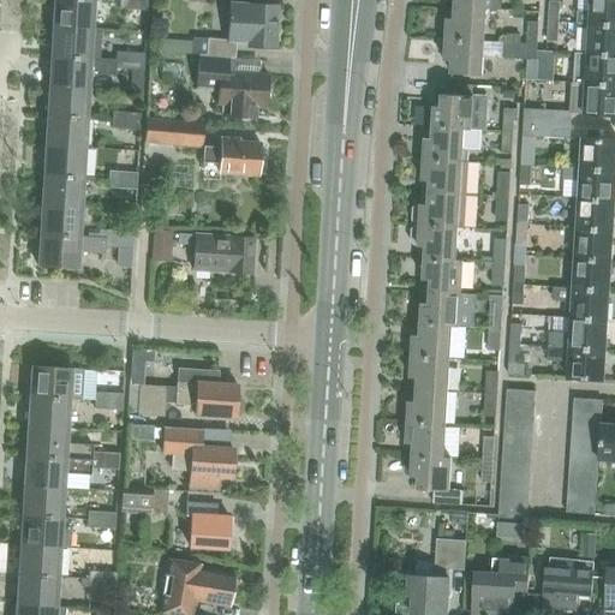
[(53,0),(52,25),(93,29),(94,0),(53,0)]
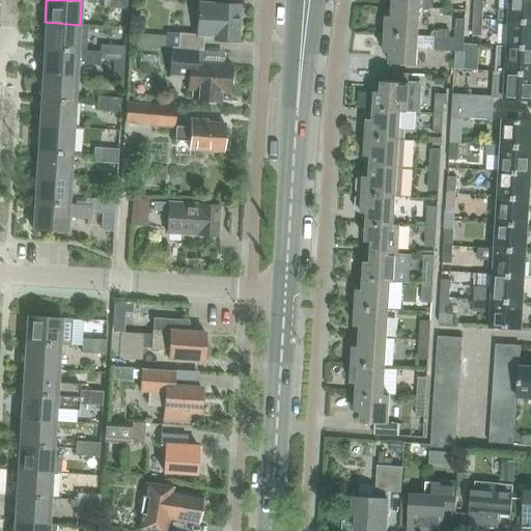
[(114,0),(114,7),(127,8),(127,0),(114,0)]
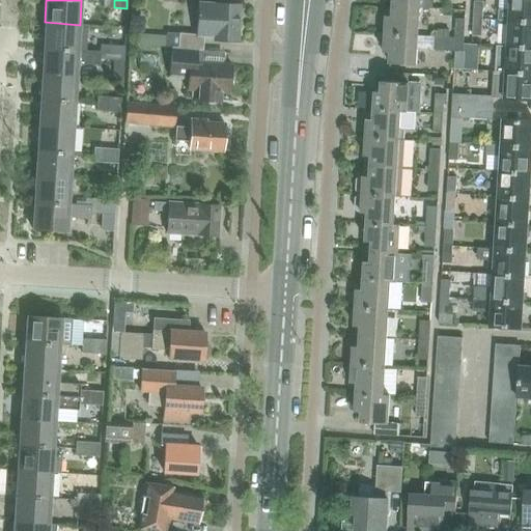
[(499,10),(498,21),(509,21),(530,22),(530,0),(510,0),(509,11),(499,10)]
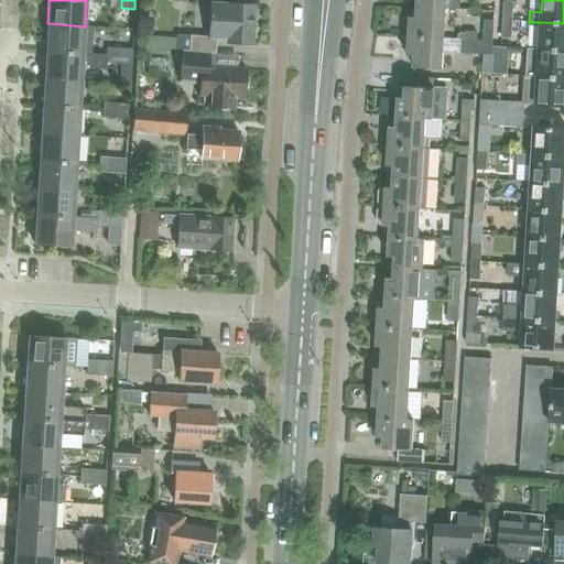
[(503,2),(502,21),(511,22),(512,3),(503,2)]
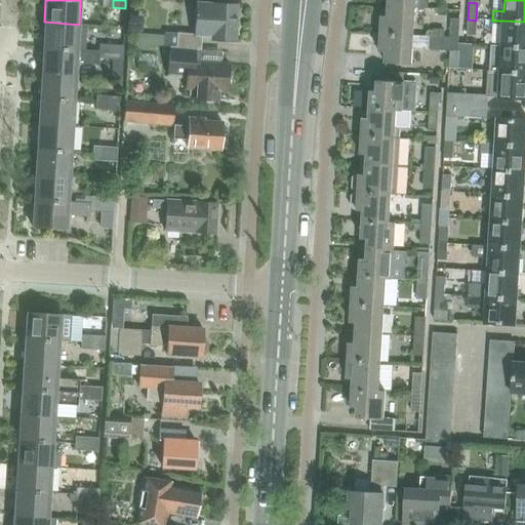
[(177,33),(176,48),(201,49),(202,34),(211,35),(211,38),(236,39),(238,6),(197,3),(195,34),(177,33)]
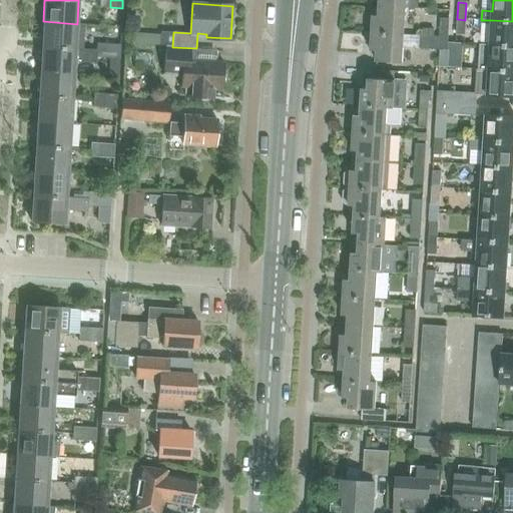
[(373,15),(372,33),(404,35),(406,8),(380,6),(379,16),(373,15)]
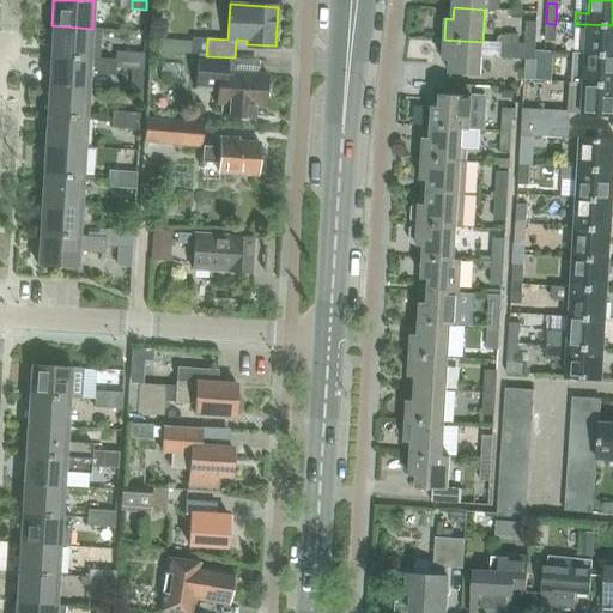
[(526,43),(526,44),(535,46),(538,23),(527,23),(526,43)]
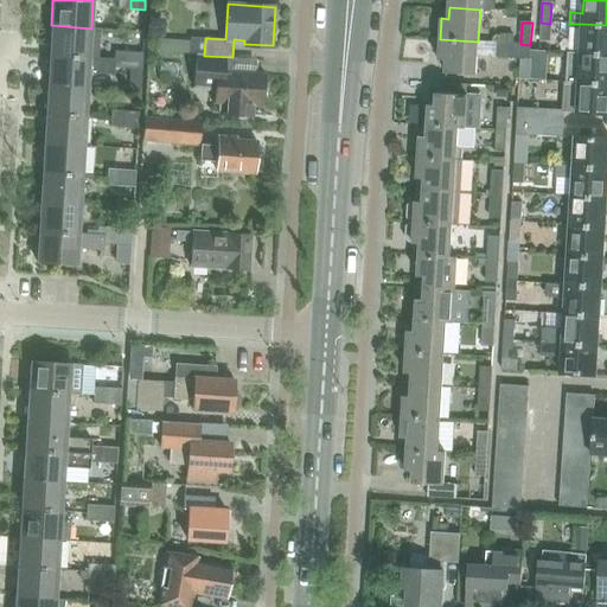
[(550,24),(541,23),(540,43),(549,43),(550,24)]
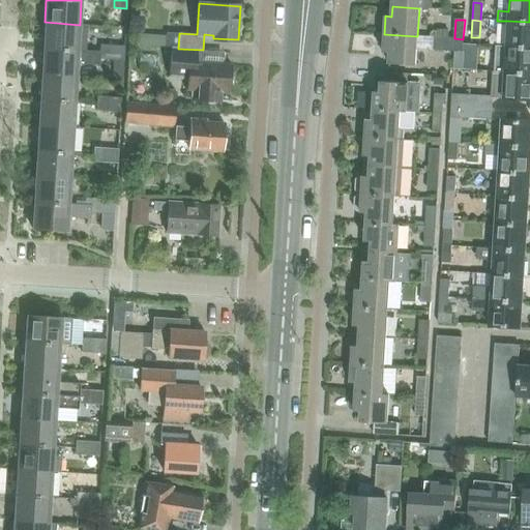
[(529,22),(508,21),(506,47),(529,48),(529,22)]
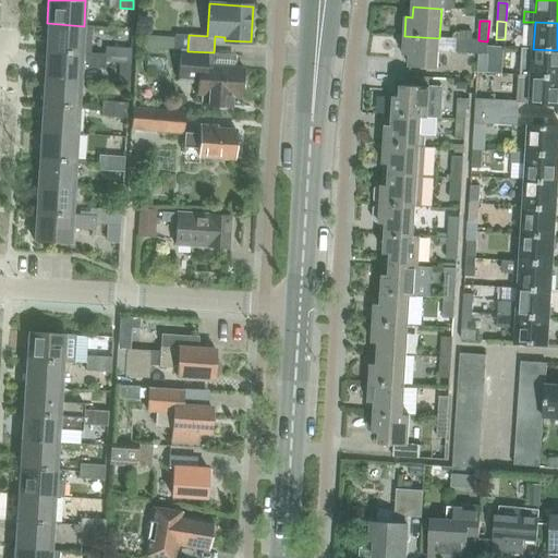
[(47,23),(46,50),(89,53),(91,39),(92,26),(84,26),(47,23)]
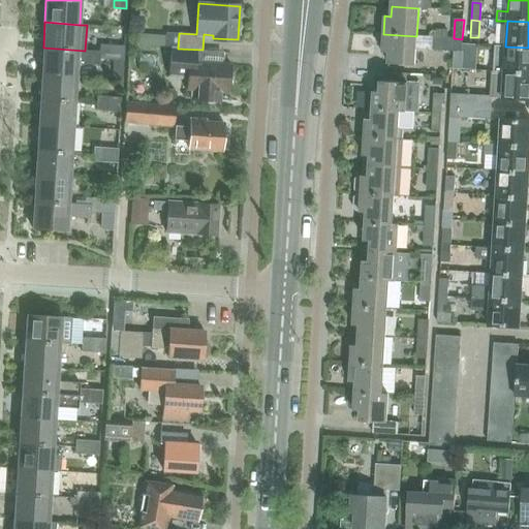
[(172,48),(178,49),(179,33),(165,32),(164,48),(172,48)]
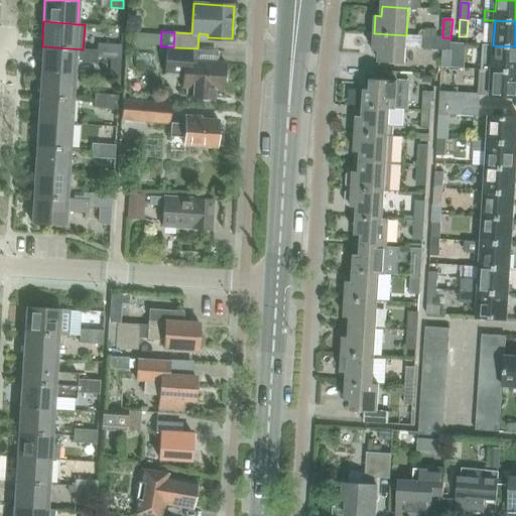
[(374,33),(373,51),(379,51),(378,61),(404,63),(405,48),(420,49),(421,36),(406,35),(374,33)]
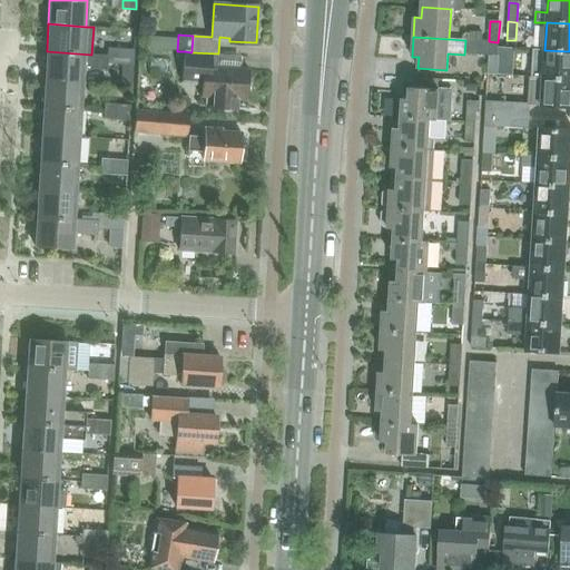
[(465,40),(464,55),(489,56),(498,56),(498,47),(498,42),(489,41),(489,40),(482,40),(470,39),(465,39),(465,40)]
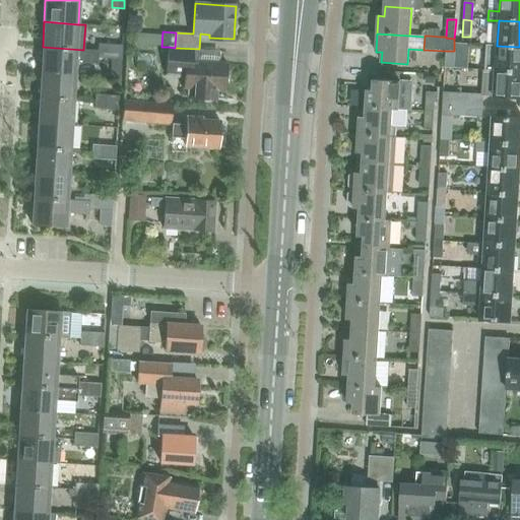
[(461,44),(454,43),(454,51),(455,51),(469,52),(470,44),(461,44)]
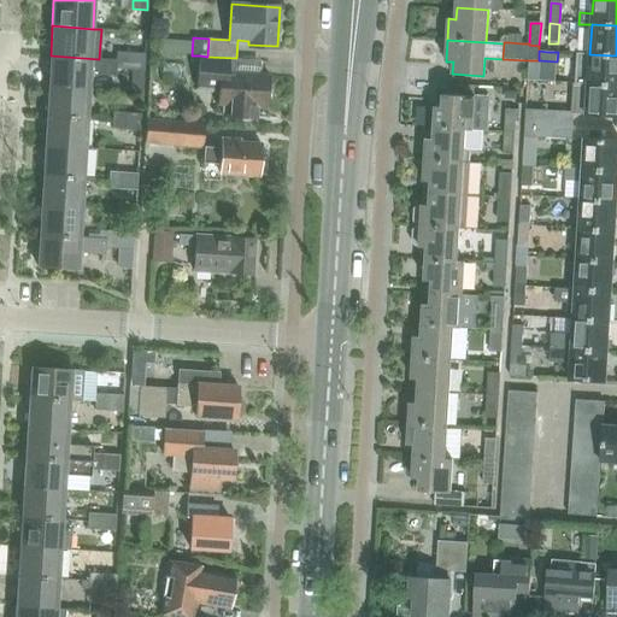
[(116,53),(116,60),(116,68),(129,69),(130,53),(116,53)]
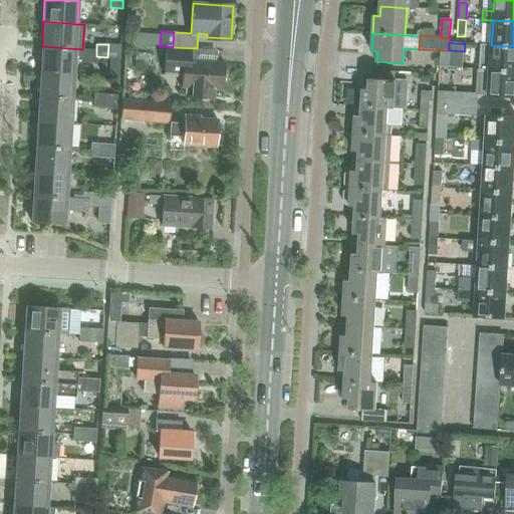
[(108,44),(107,57),(119,58),(119,45),(108,44)]
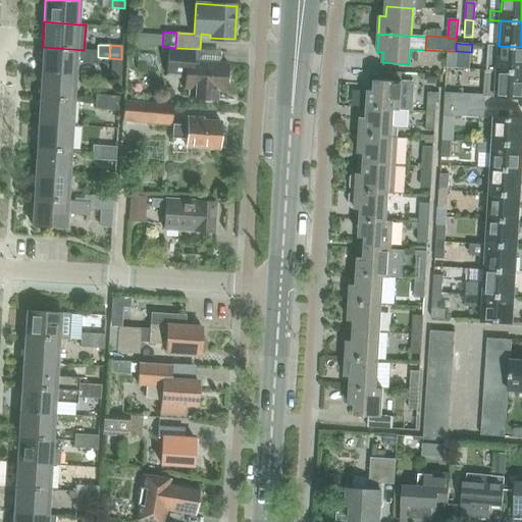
[(488,45),(486,70),(521,72),(521,47),(499,46),(488,45)]
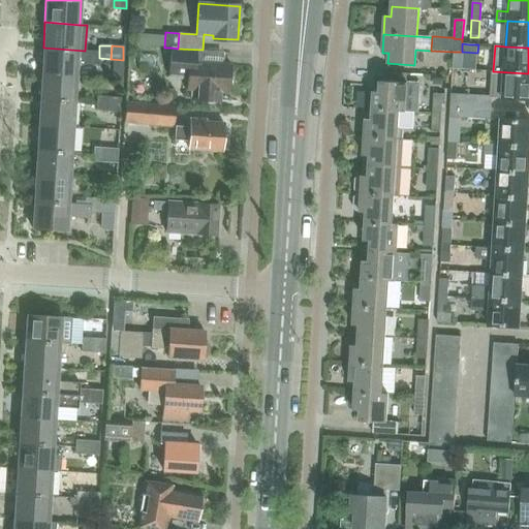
[(43,48),(41,73),(76,75),(78,64),(98,66),(99,58),(99,52),(85,51),(43,48)]
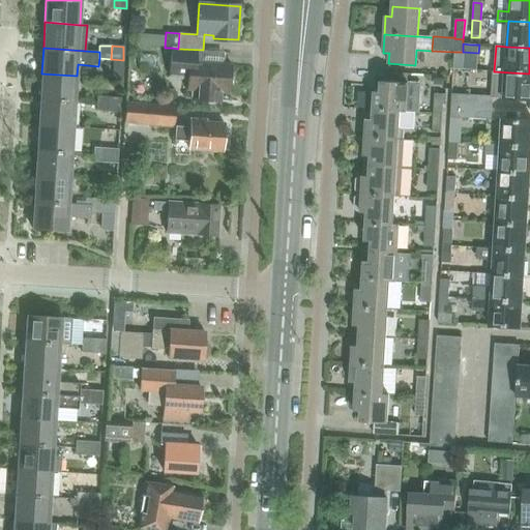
[(203,50),(178,49),(172,48),(170,76),(188,78),(187,89),(198,90),(198,100),(218,101),(218,92),(230,92),(232,64),(202,62),(203,50)]
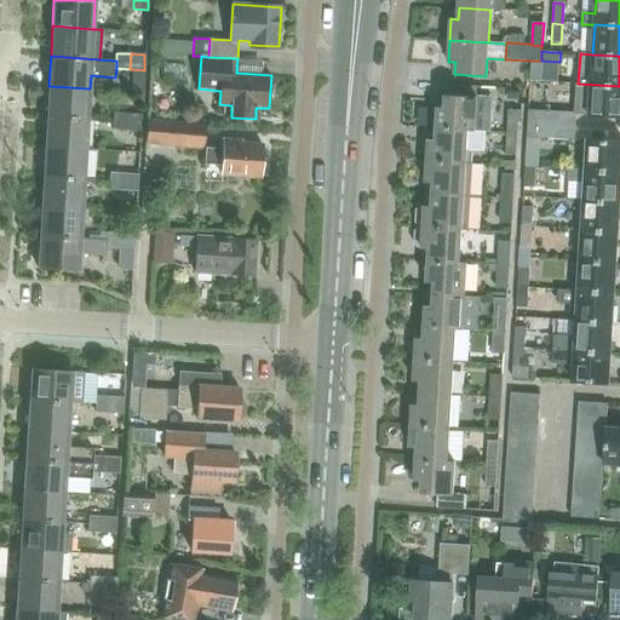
[(543,61),(541,61),(532,61),(530,81),(541,81),(543,61)]
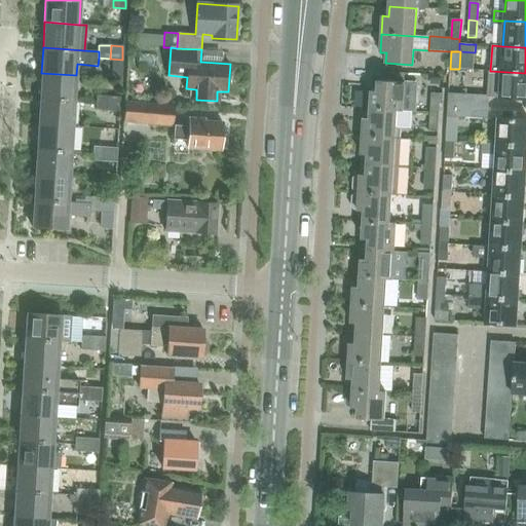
[(525,73),(490,71),(489,71),(487,97),(525,99),(525,73)]
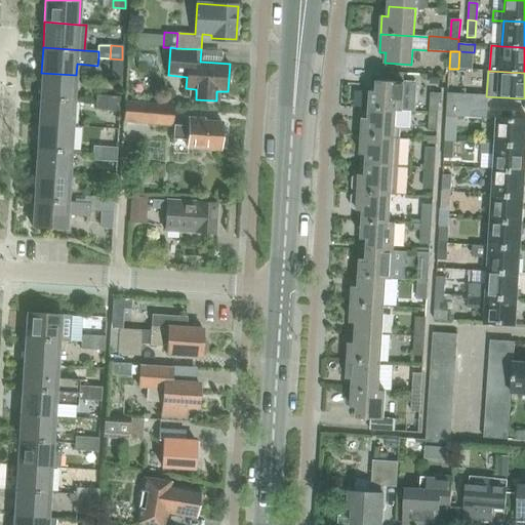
[(41,73),(40,98),(75,101),(76,75),(41,73)]
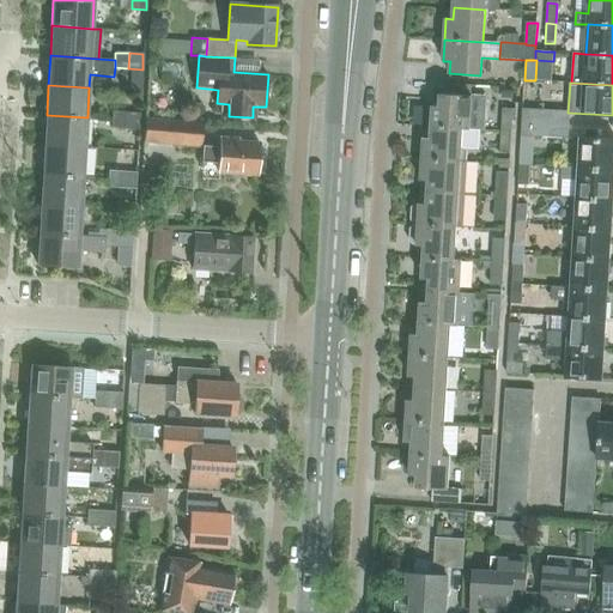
[(471,96),(471,86),(449,85),(449,95),(461,96),(471,96)]
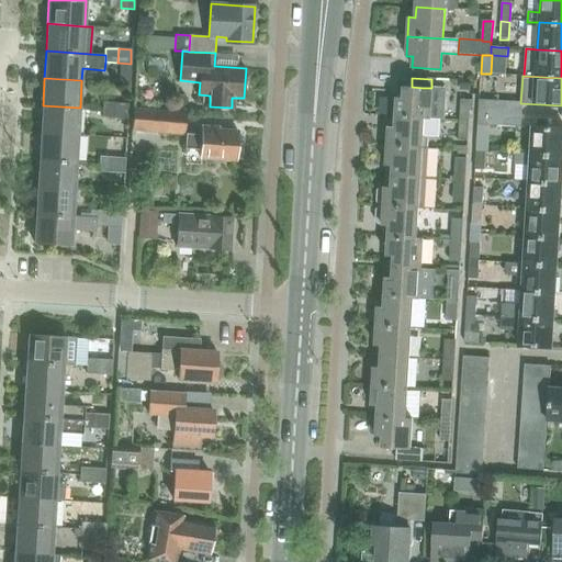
[(460,82),(460,91),(471,91),(471,83),(460,82)]
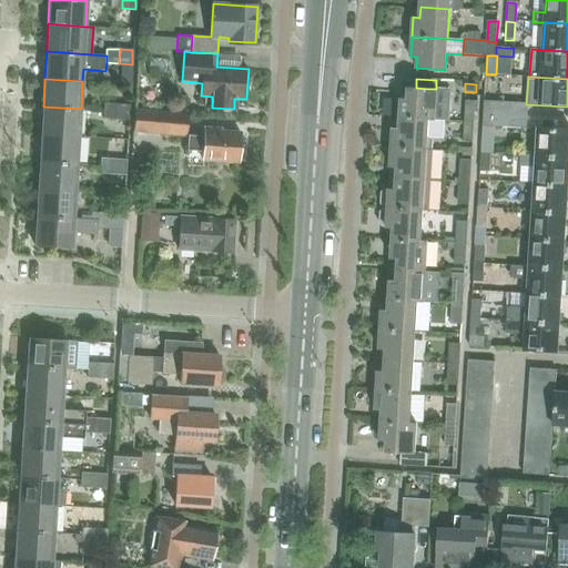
[(401,98),(399,118),(428,120),(435,120),(437,89),(436,89),(427,89),(408,88),(407,99),(401,98)]
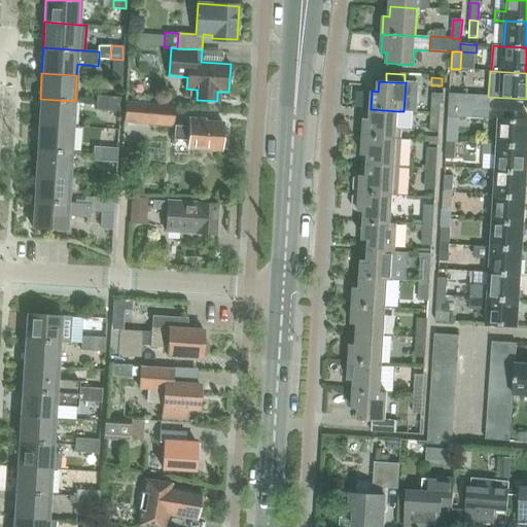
[(96,109),(107,110),(108,96),(96,96),(96,109)]
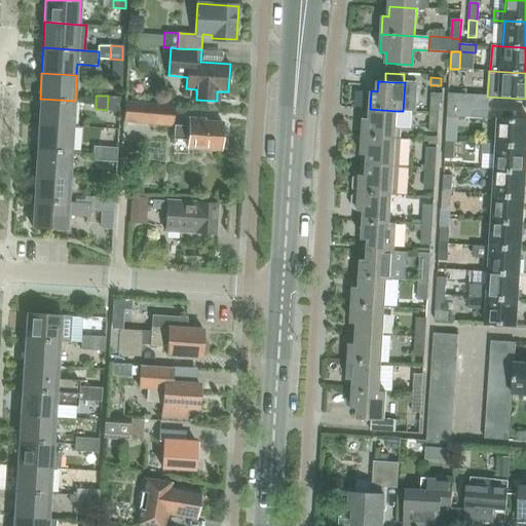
[(108,96),(107,110),(118,111),(119,97),(108,96)]
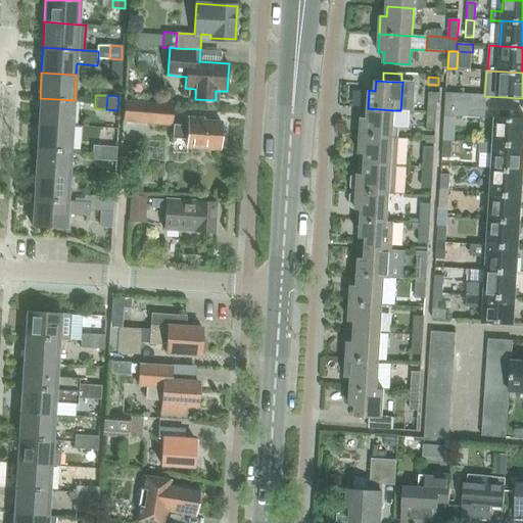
[(429,95),(428,113),(437,114),(438,95),(429,95)]
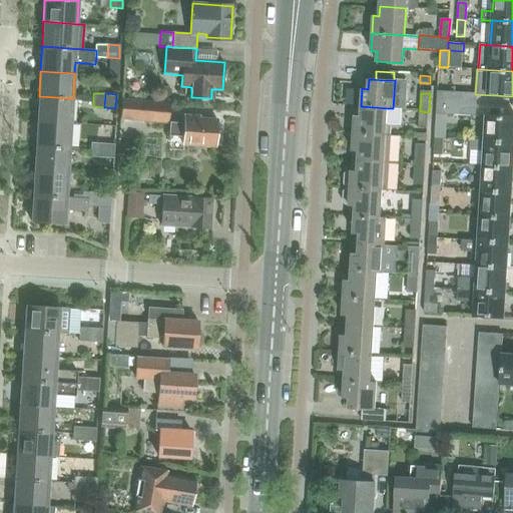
[(438,94),(437,102),(476,105),(476,96),(438,94)]
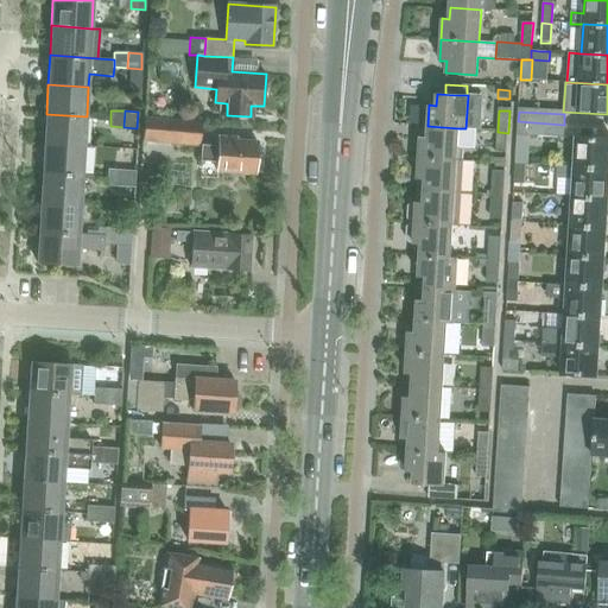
[(46,114),(44,143),(84,146),(87,116),(46,114)]
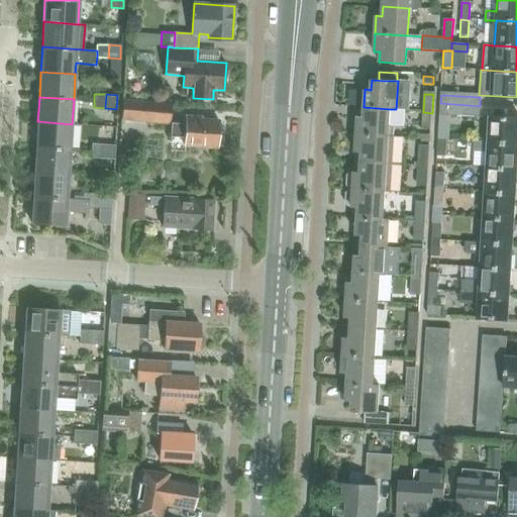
[(170,103),(122,100),(120,120),(169,122),(170,103)]
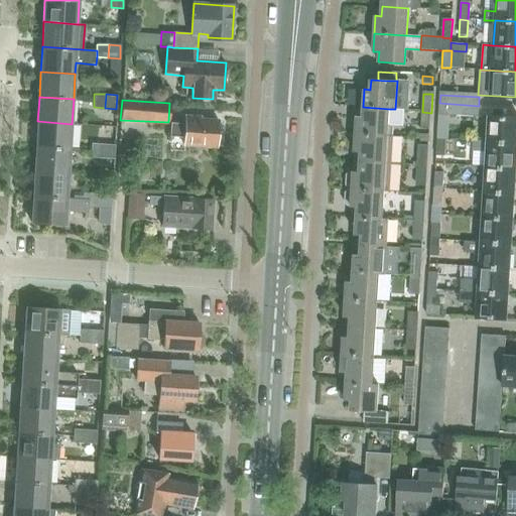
[(479,106),(439,103),(438,117),(478,120),(479,106)]
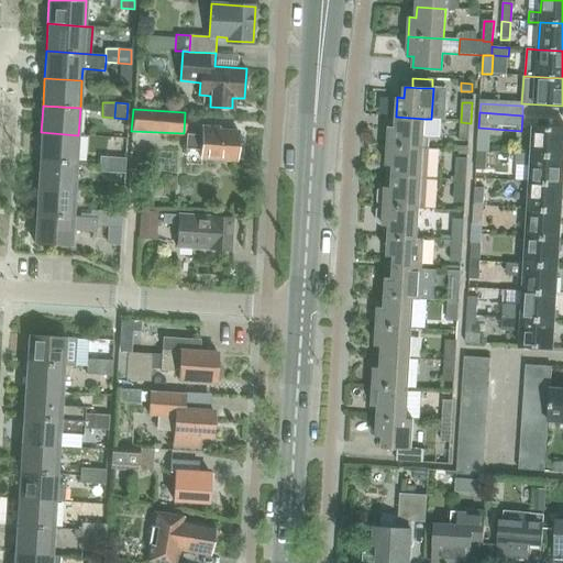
[(389,127),(388,146),(423,148),(424,119),(396,117),(396,128),(389,127)]
